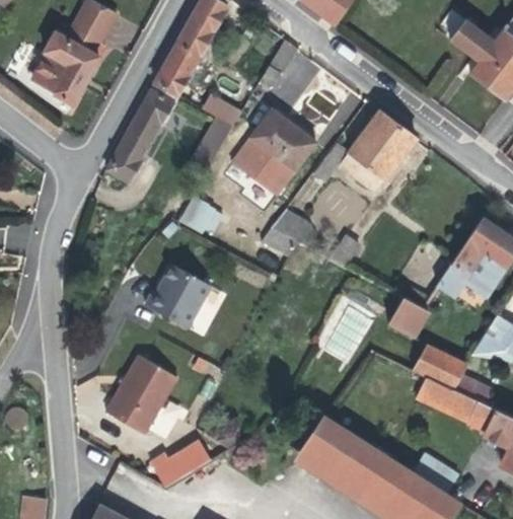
[(212,0),(200,0),(153,81),(175,94),(226,8),(212,0)]
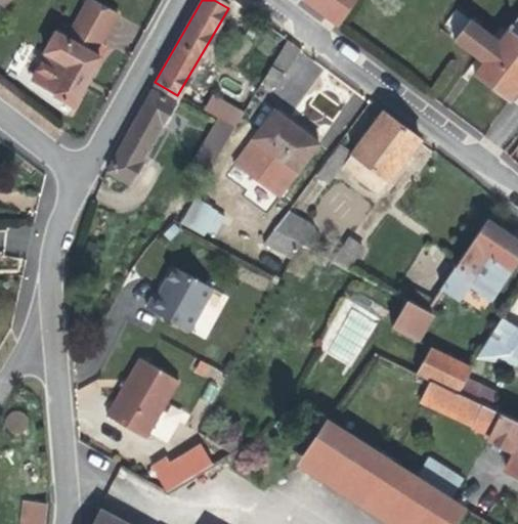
[(344,30),(363,0),(305,0),(304,3),(344,30)]
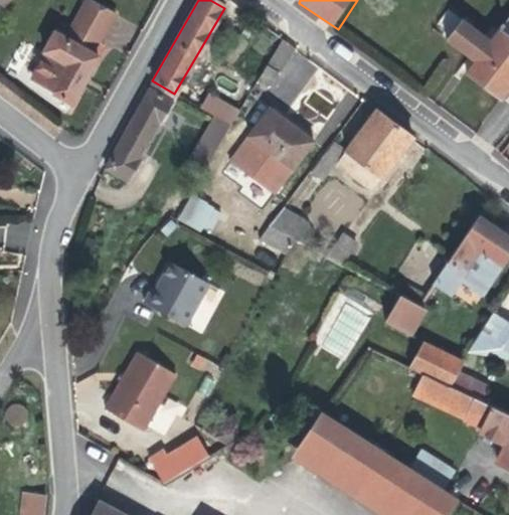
[(448,8),(432,30),(446,39),(461,18),(448,8)]
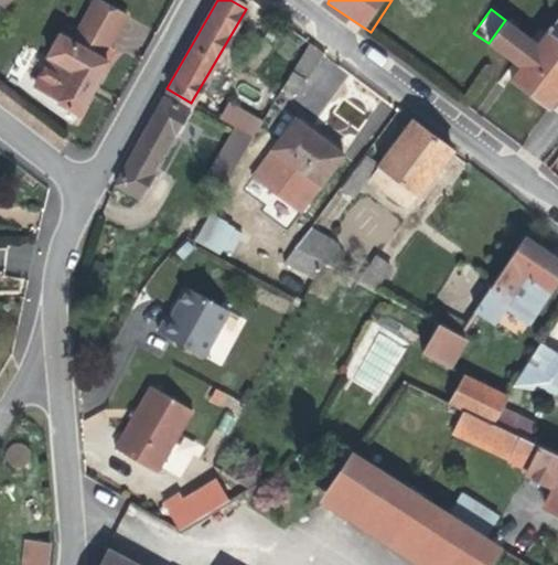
[(44,72),(28,100),(51,113),(50,115),(72,127),(107,64),(103,62),(120,30),(87,12),(68,45),(58,40),(42,71),(44,72)]
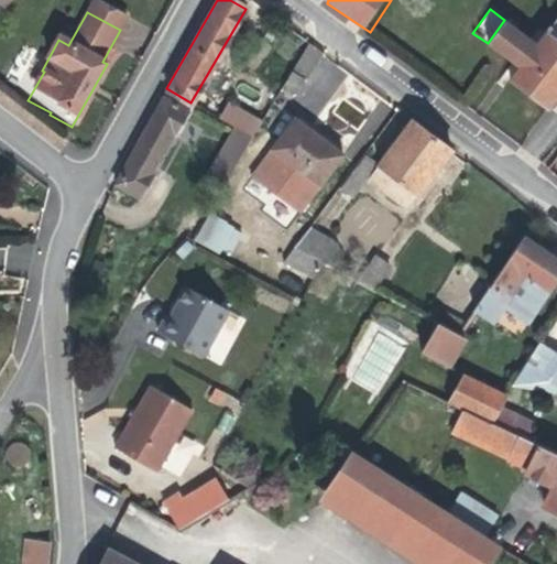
[(556,18),(546,31),(556,39),(556,18)]
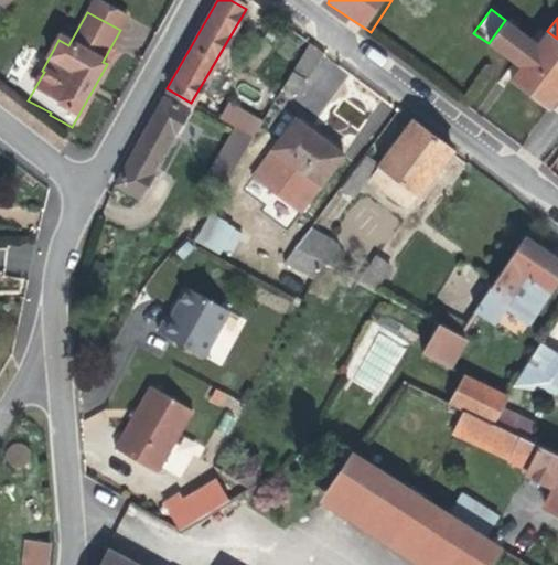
[(505,20),(489,43),(497,50),(514,25),(506,19),(505,20)]
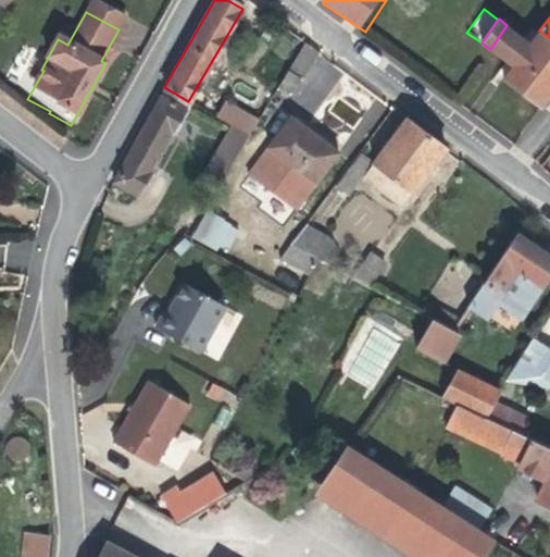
[(507,25),(490,49),(505,61),(509,57),(523,37),(507,25)]
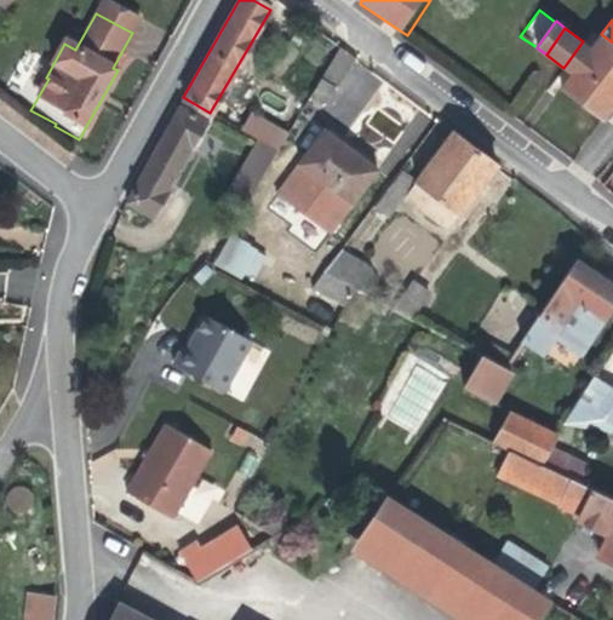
[(574,68),(562,84),(605,118),(612,107),(612,42),(601,34),(590,47),(574,68)]
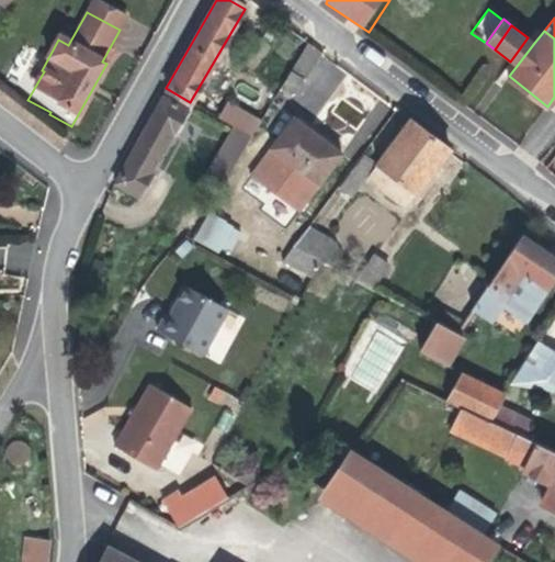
[(528,37),(513,57),(520,62),(534,43),(528,37)]
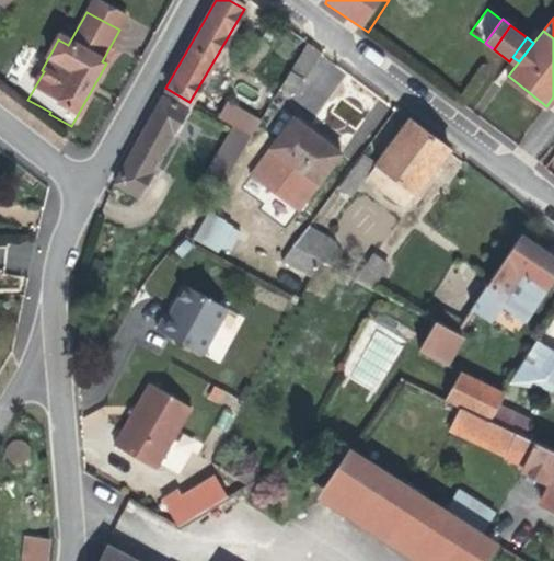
[(56,38),(38,69),(42,70),(58,39),(56,38)]
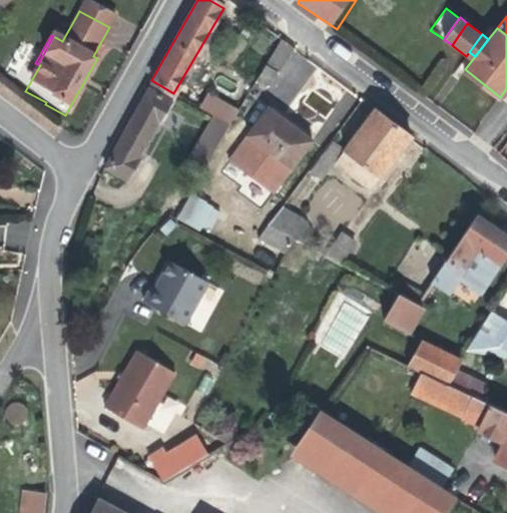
[(282,39),(259,78),(269,85),(276,73),(278,75),(295,48),(282,39)]
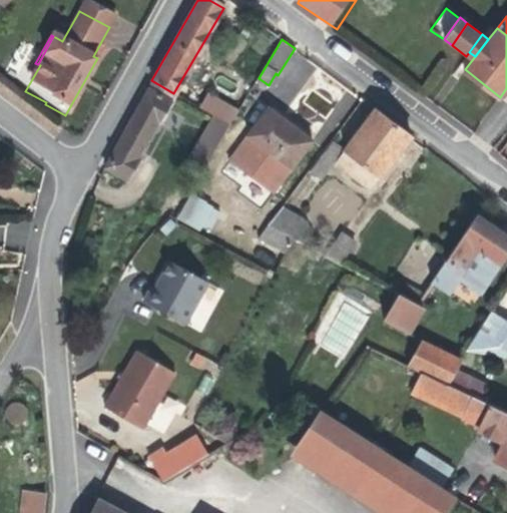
[(151,80),(124,126),(146,139),(173,93),(151,80)]
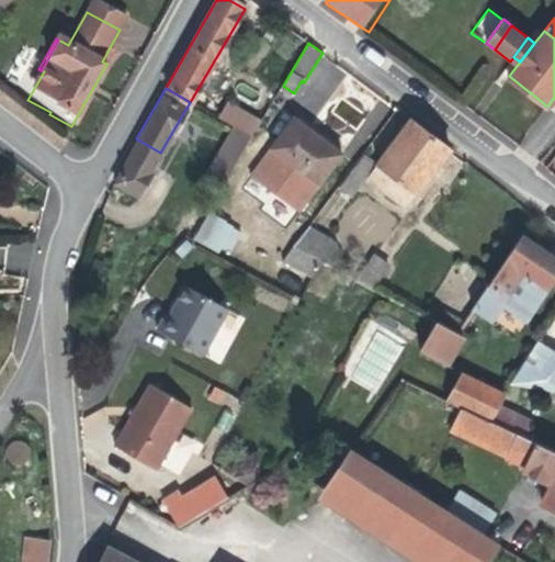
[(294,115),(271,146),(319,181),(341,152),(294,115)]
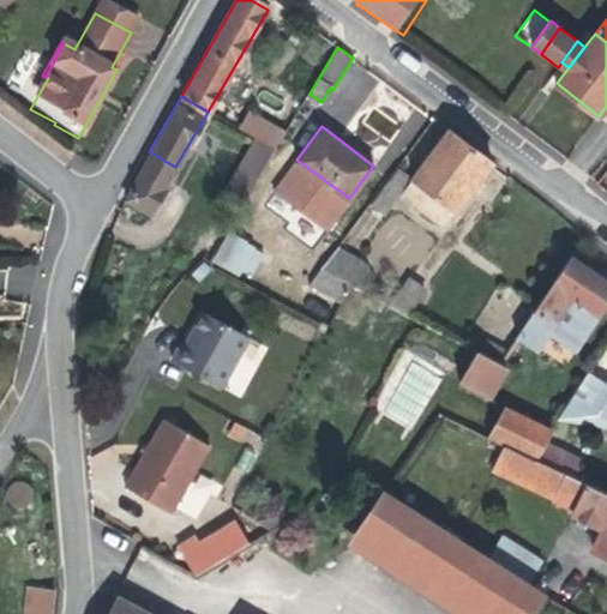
[(416,180),(406,194),(444,222),(455,209),(457,211),(493,163),(450,131),(414,179),(416,180)]
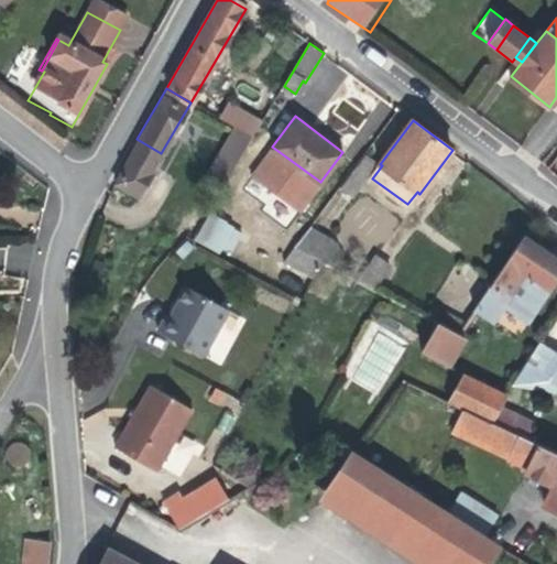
[(236,128),(210,166),(228,179),(246,150),(252,138),(236,128)]
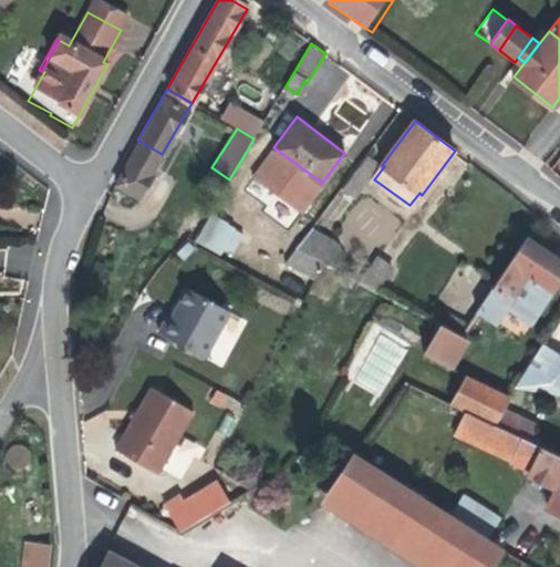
[(137,140),(103,198),(123,210),(132,194),(137,197),(162,154),(137,140)]
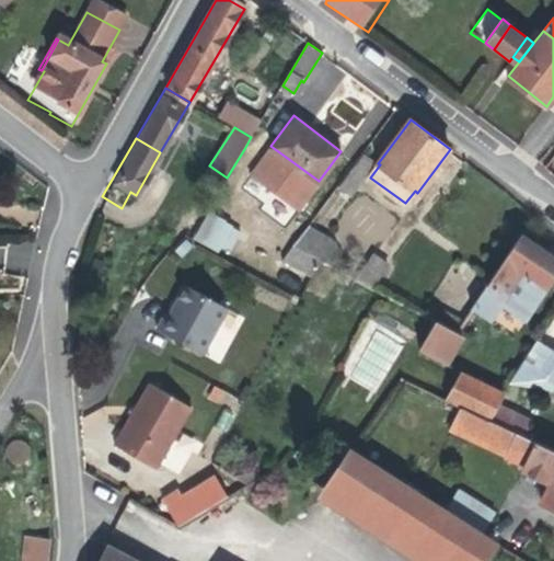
[(209,165),(202,176),(220,187),(227,178),(209,165)]
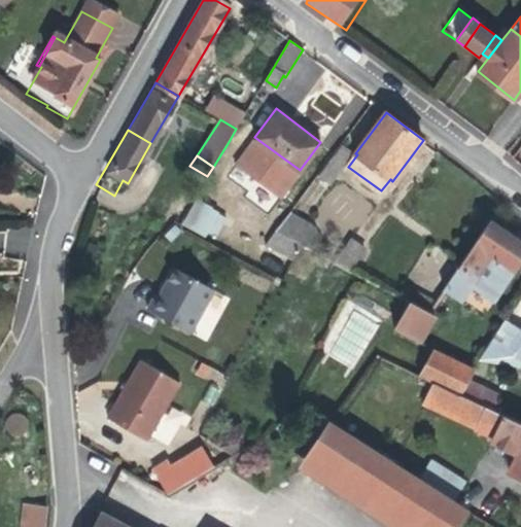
[(200,199),(187,225),(221,241),(233,214),(200,199)]
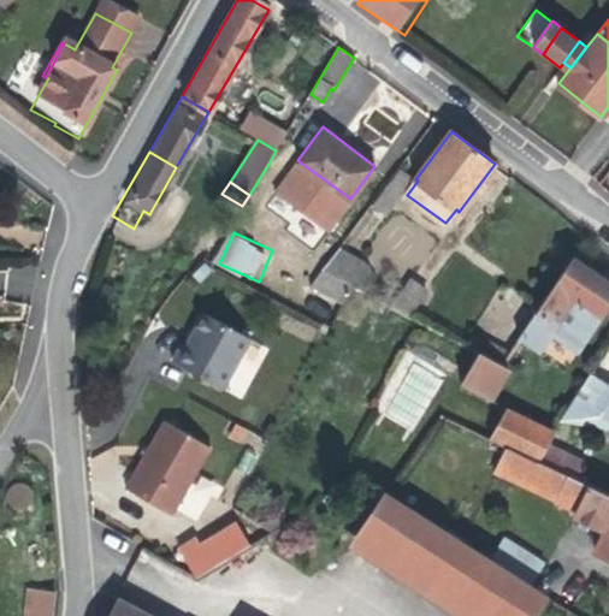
[(572,260),(524,330),(542,342),(573,297),(599,315),(608,302),(608,286),(572,260)]
